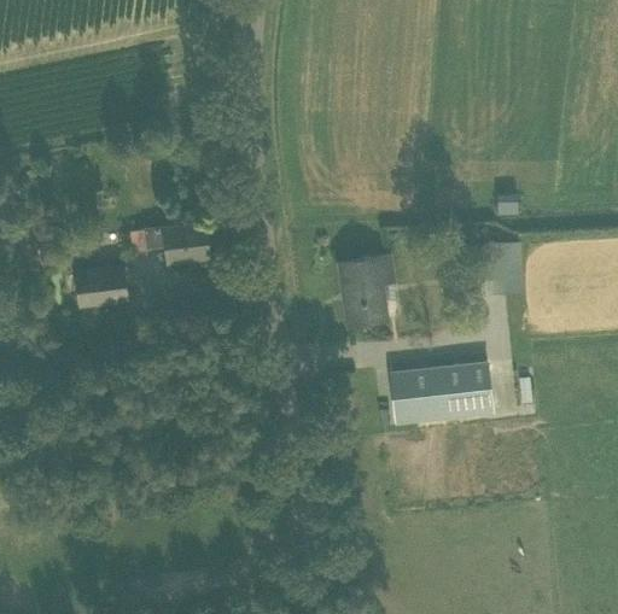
[(518,197),(497,198),(497,216),(518,216),(518,197)]
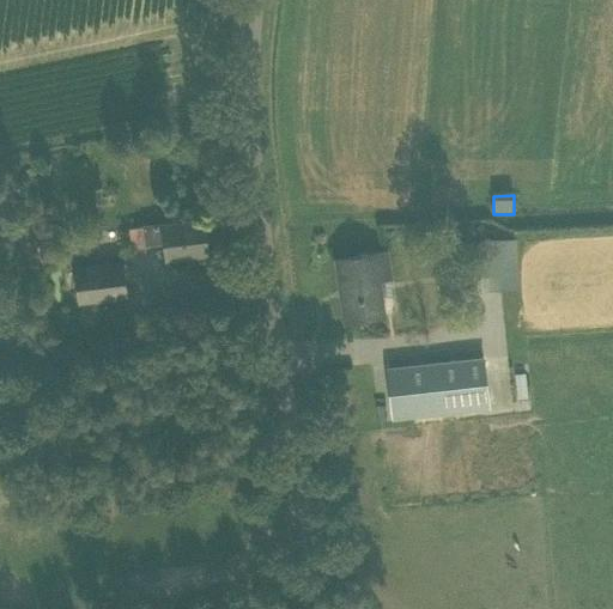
[(204,221),(144,229),(146,245),(164,243),(167,260),(207,255),(204,221)]
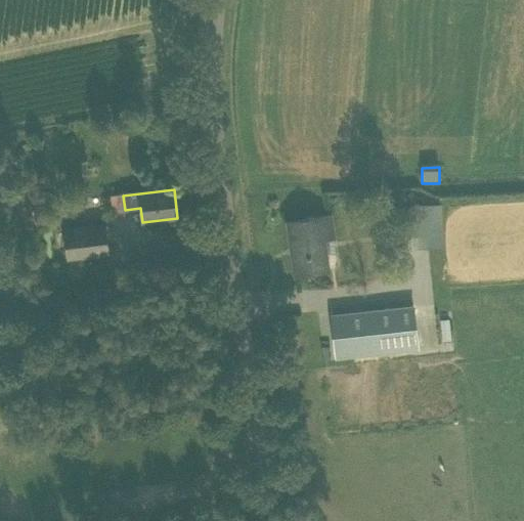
[(439,247),(437,204),(401,205),(403,248),(439,247)]
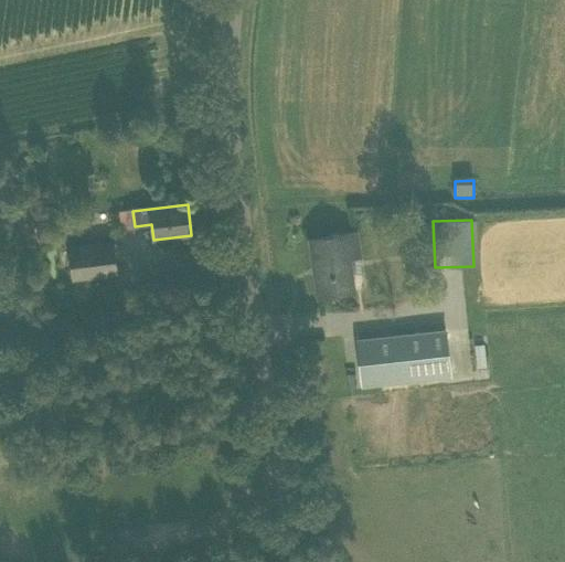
[(38,243),(61,241),(59,223),(36,225),(38,243)]
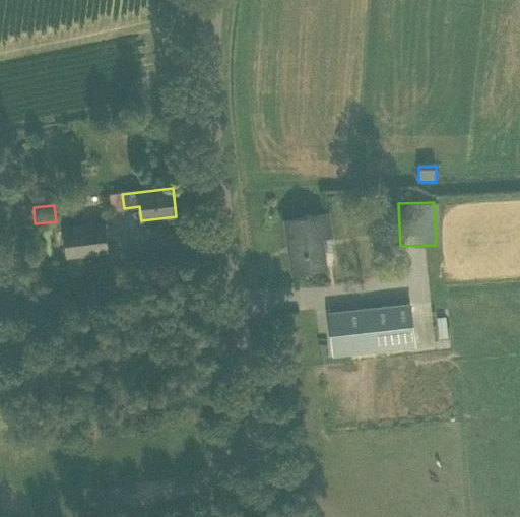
[(293,274),(326,270),(321,240),(333,238),(330,214),(285,221),(293,274)]
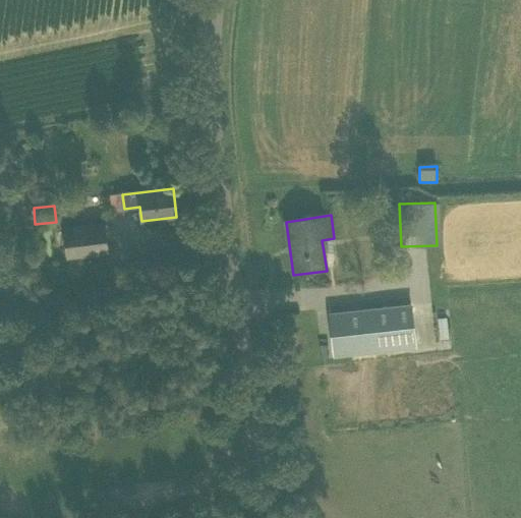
[(67,257),(108,253),(105,225),(64,230),(67,257)]
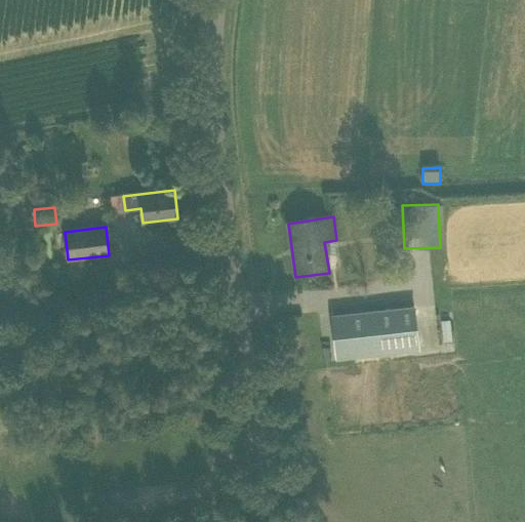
[(336,362),(420,352),(415,307),(330,316),(336,362)]
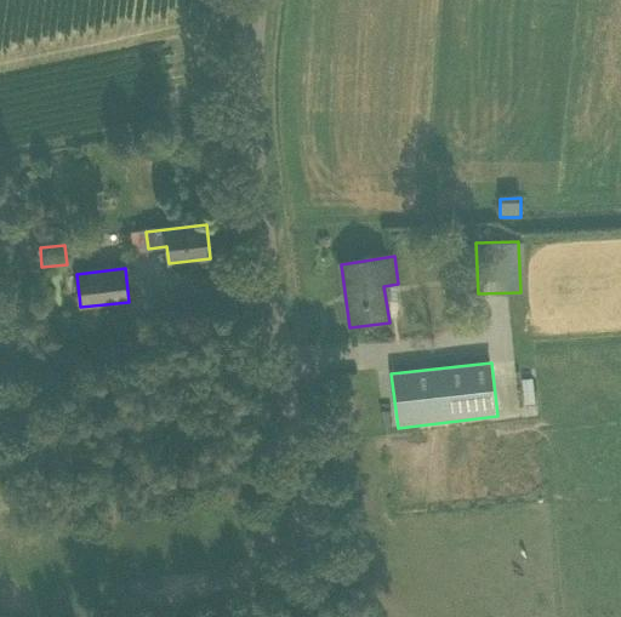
[(531,381),(520,382),(524,407),(535,406),(531,381)]
